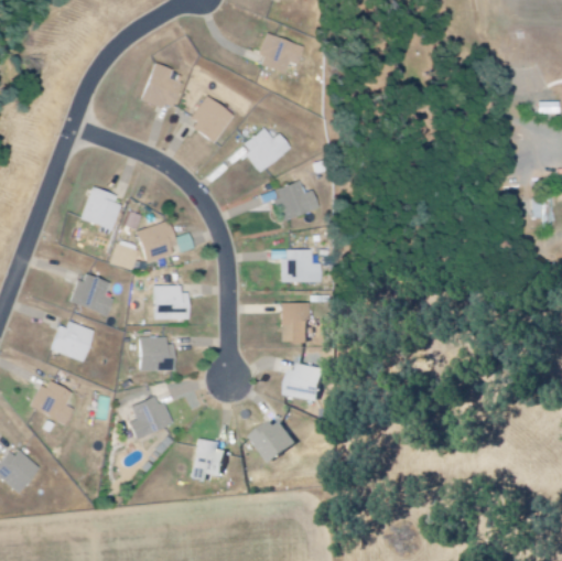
[(303,45),(265,34),(259,55),(262,56),(260,66),(284,74),(288,61),(298,64),(303,45)]
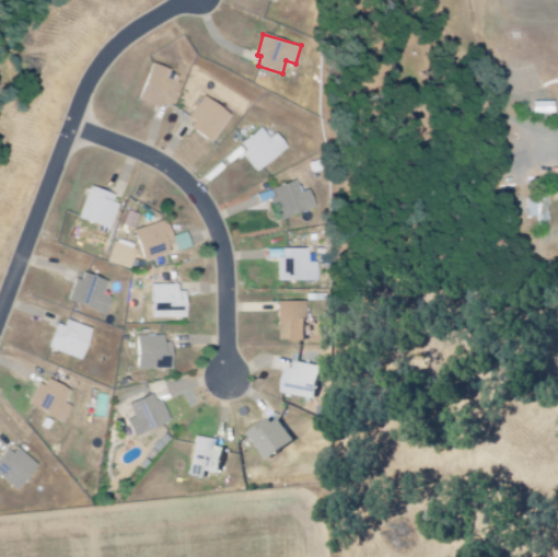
[(169,78),(171,68),(149,62),(140,101),(161,106),(162,104),(172,106),(178,80),(169,78)]
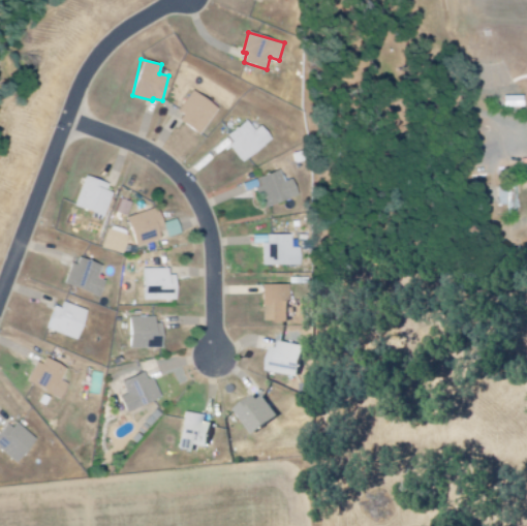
[(217,105),(190,91),(176,118),(203,133),(217,105)]
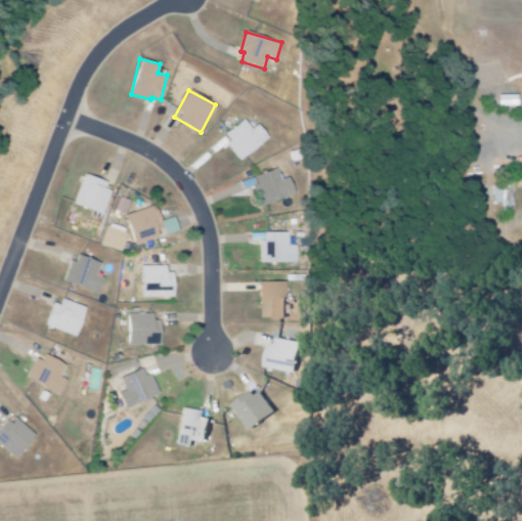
[(498,105),(518,104),(517,93),(498,94),(498,105)]
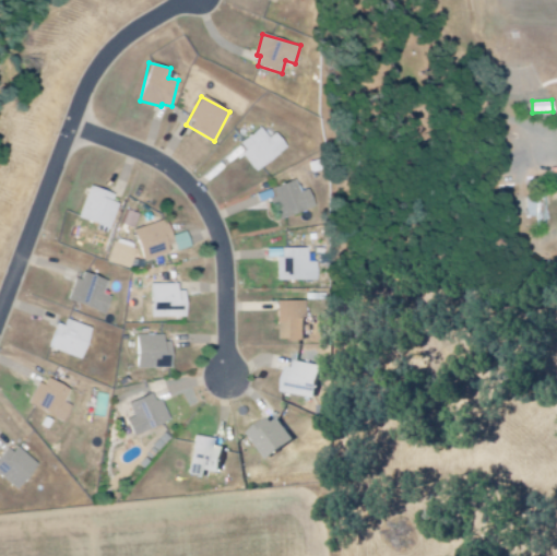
[(238,141),(255,169),(287,149),(276,131),(269,137),(262,127),(238,141)]
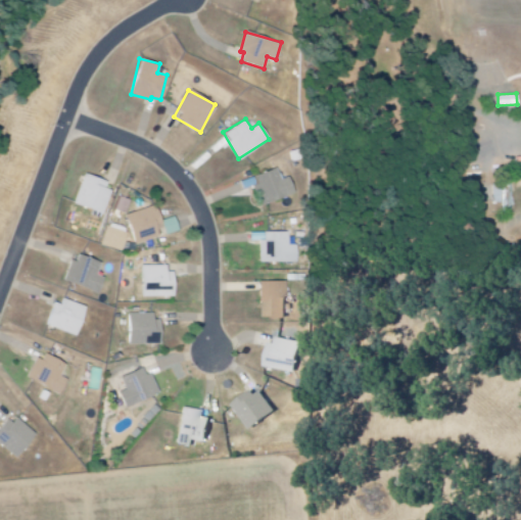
[(252,176),(263,204),(295,192),(289,177),(282,179),(278,167),(252,176)]
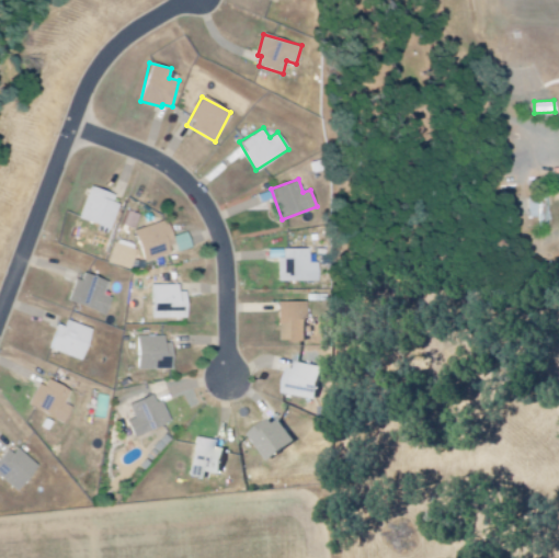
[(79,218),(111,229),(122,198),(90,188),(79,218)]
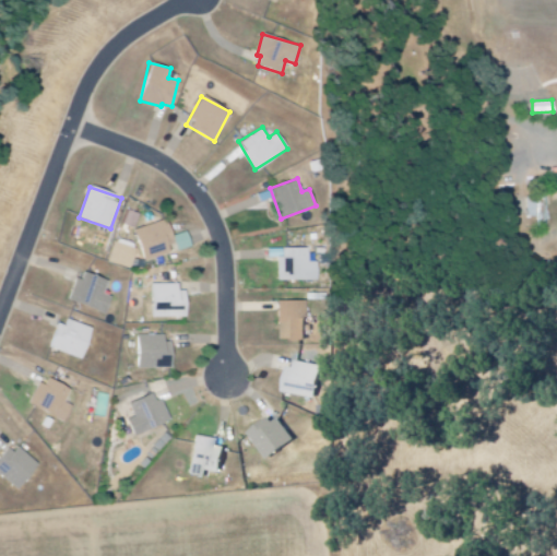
[(125,224),(137,227),(142,213),(129,209),(125,224)]
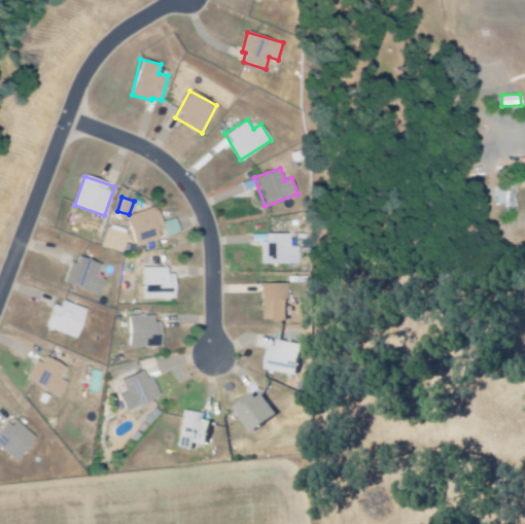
[(135,246),(166,236),(156,207),(126,216),(135,246)]
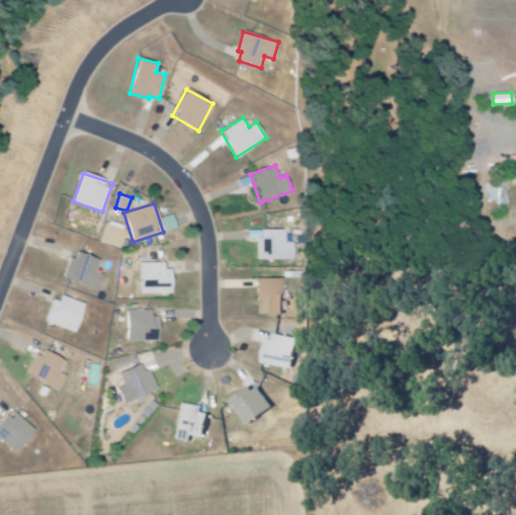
[(160,219),(165,233),(178,228),(173,213),(160,219)]
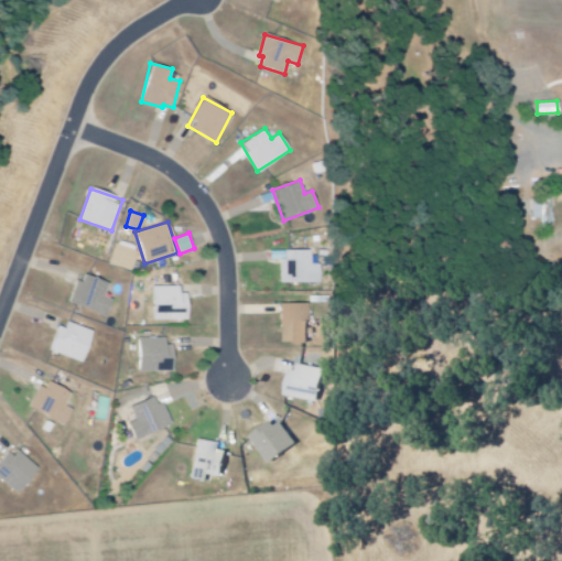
[(132,270),(138,246),(116,240),(109,263),(132,270)]
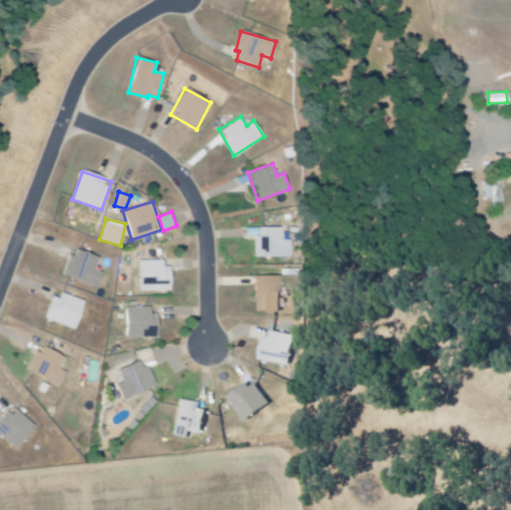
[(291,257),(292,239),(284,239),(285,227),(246,226),(246,235),(254,235),(254,257),(291,257)]
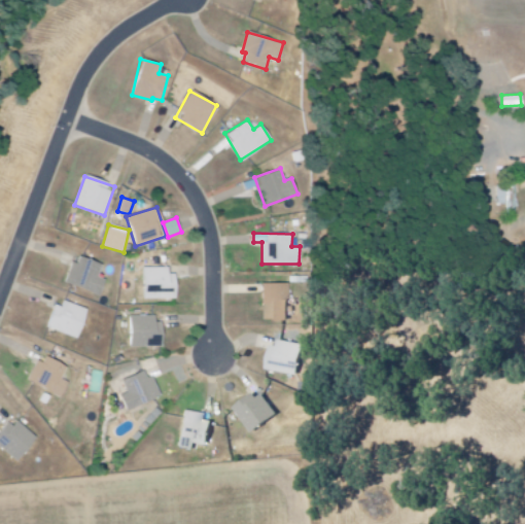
[(100,294),(104,278),(99,277),(103,264),(81,257),(79,264),(71,262),(65,284),(100,294)]
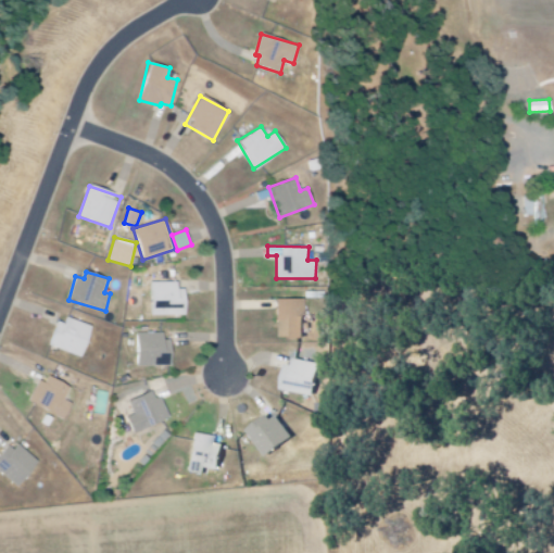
[(181,280),(149,281),(150,315),(183,314),(181,280)]
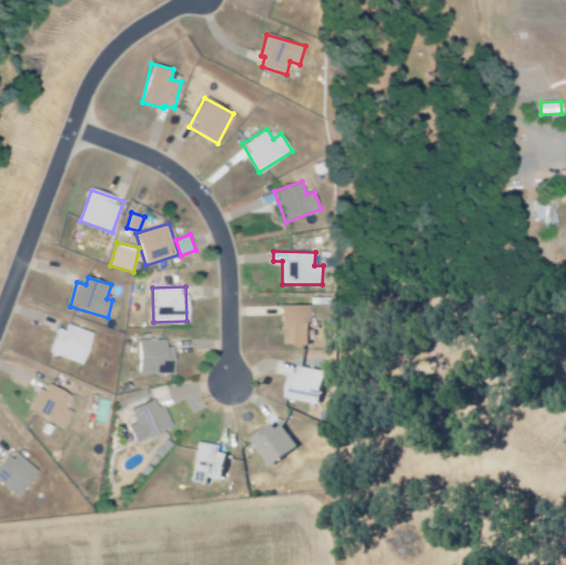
[(283,333),(290,333),(290,345),(312,345),(313,305),(283,305),(283,333)]
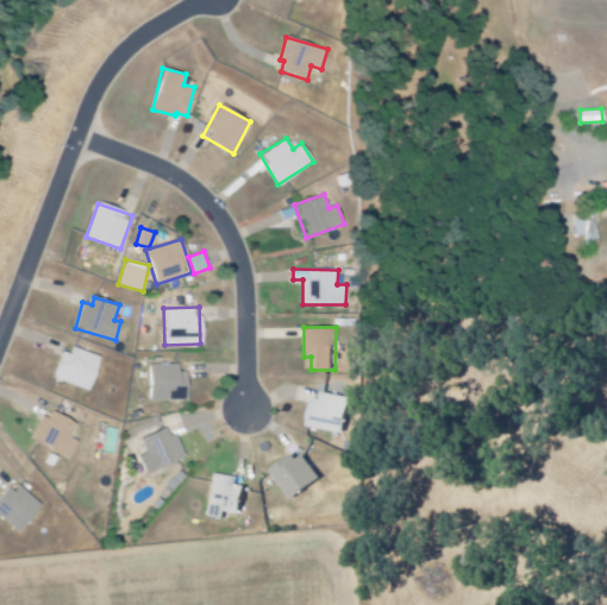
[(89,389),(99,354),(73,347),(70,353),(61,351),(54,379),(89,389)]
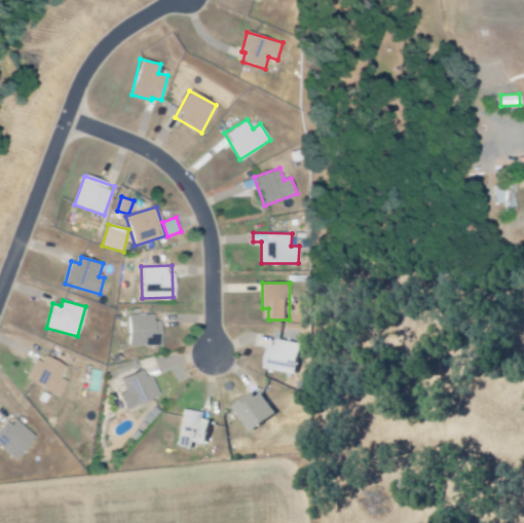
[(159,314),(128,314),(129,346),(159,345),(159,314)]
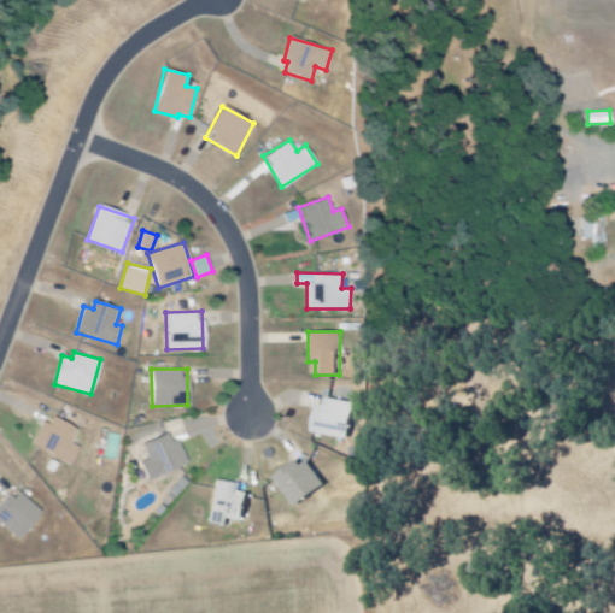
[(356,401),(327,398),(327,405),(317,404),(314,432),(352,437),(356,401)]
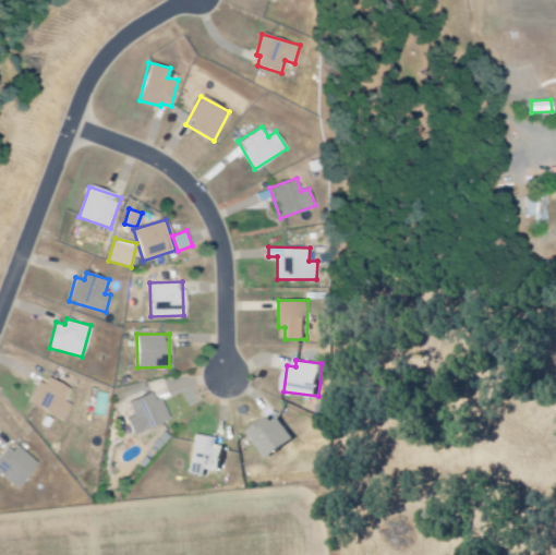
[(28,405),(64,419),(70,403),(64,401),(71,387),(47,377),(44,385),(37,383),(28,405)]
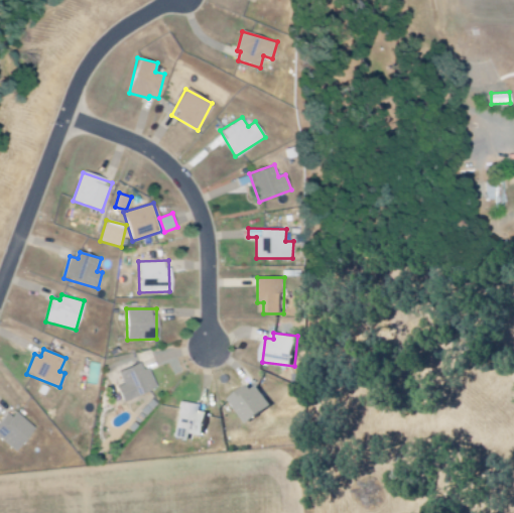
[(124,383),(117,387),(124,402),(157,386),(148,367),(144,369),(140,362),(118,372),(124,383)]
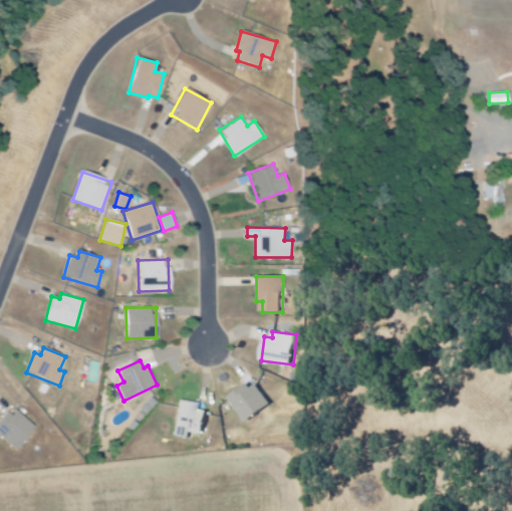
[(229,397),(248,421),(270,403),(250,378),(229,397)]
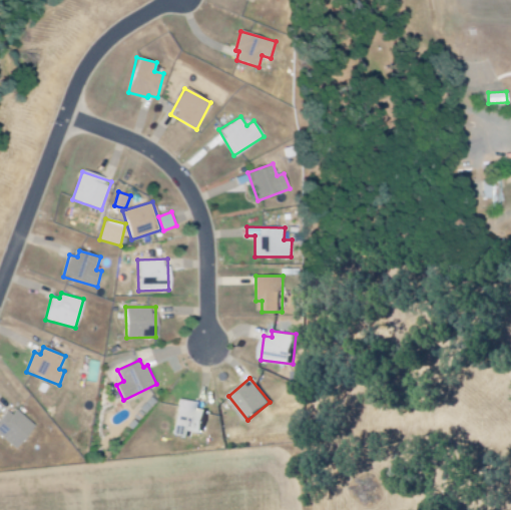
[(203,432),(206,409),(199,408),(200,402),(177,399),(173,436),(189,438),(190,431),(203,432)]
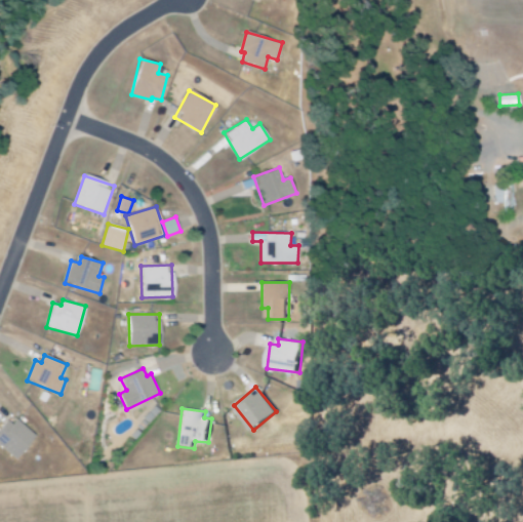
[(0,433),(0,443),(15,458),(37,436),(16,416),(0,433)]
